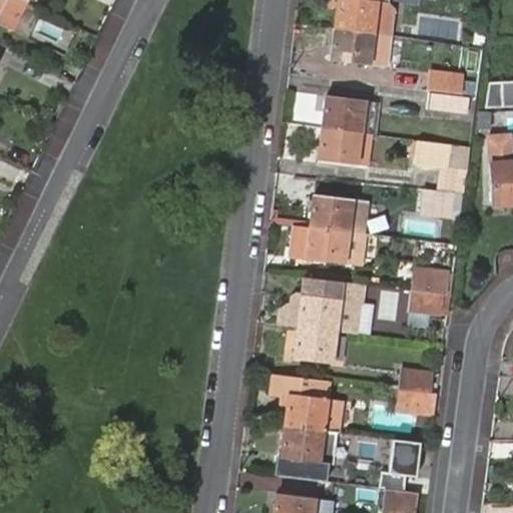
[(21,0),(0,0),(0,22),(9,27),(21,0)]
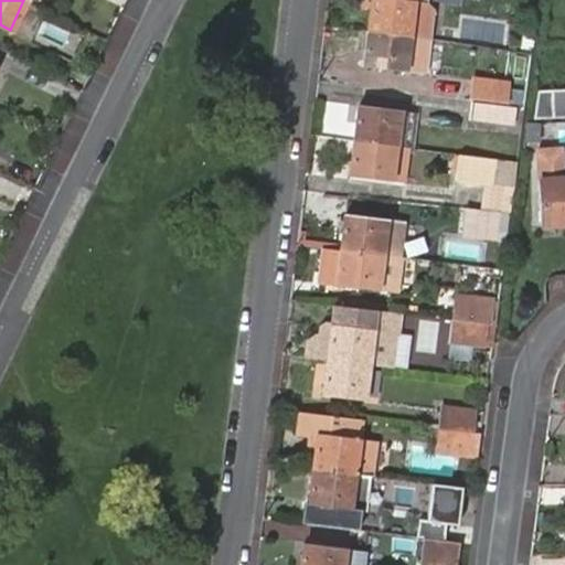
[(428,40),(433,40),(436,13),(432,4),(432,0),(371,0),(368,31),(412,38),(428,40)]
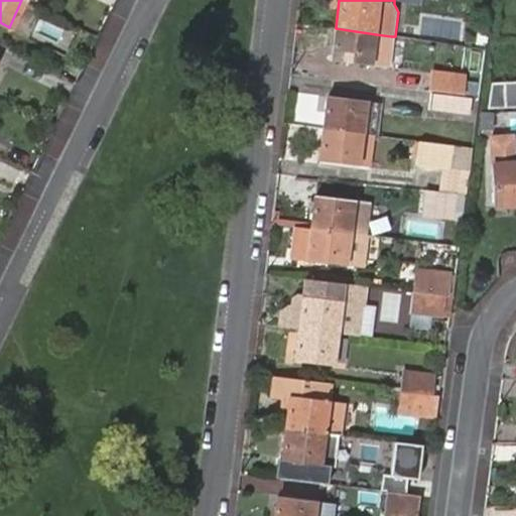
[(376,34),(336,28),(332,60),(387,67),(391,36),(376,34)]
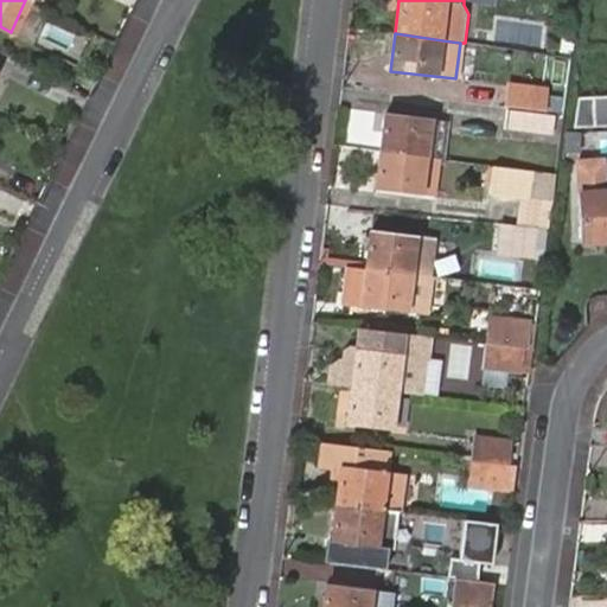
[(505,107),(542,112),(544,89),(509,84),(505,107)]
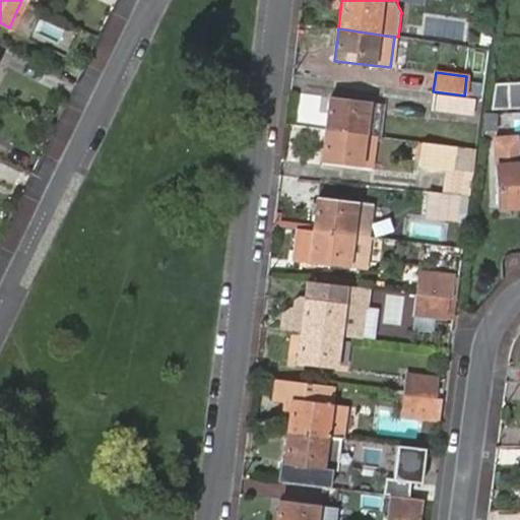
[(519,82),(496,83),(491,108),(519,107),(519,82)]
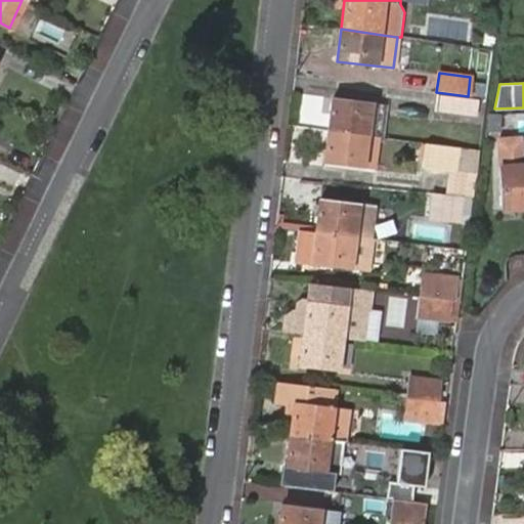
[(477,101),(438,95),(437,112),(475,117),(477,101)]
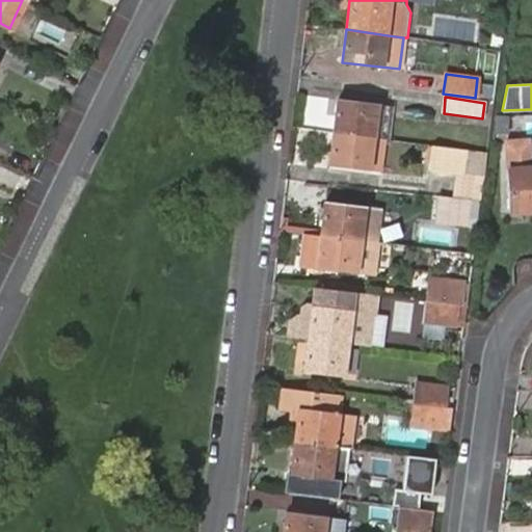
[(337,100),(333,132),(373,137),(377,105),(337,100)]
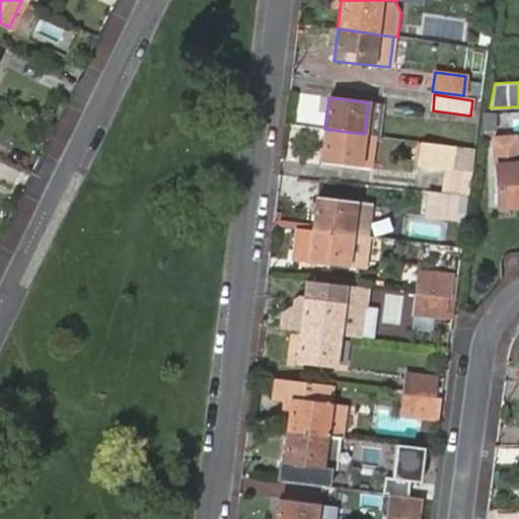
[(374,136),(379,136),(384,105),(368,102),(364,134),(374,136)]
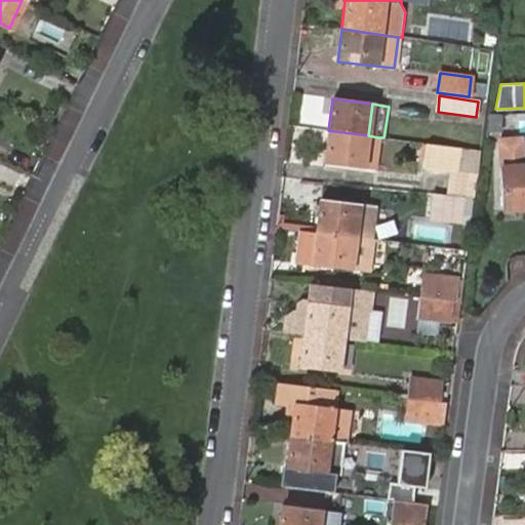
[(502,114),(491,114),(489,131),(500,132),(502,114)]
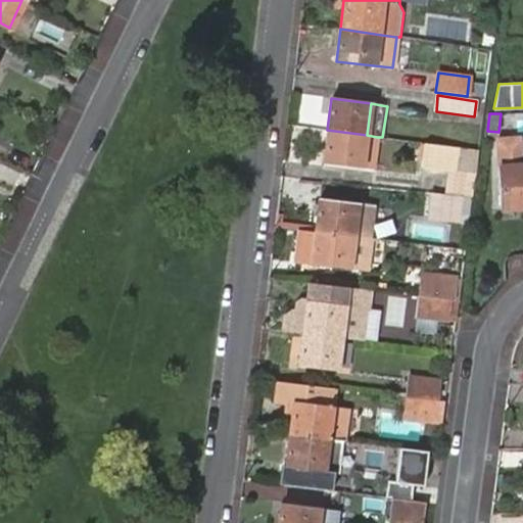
[(367,135),(327,130),(324,162),(372,169),(377,137),(367,135)]
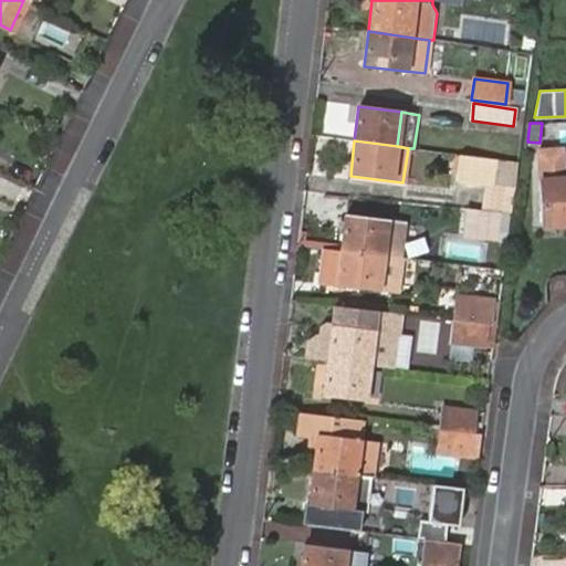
[(565,179),(564,148),(537,149),(542,224),(565,222),(565,179)]
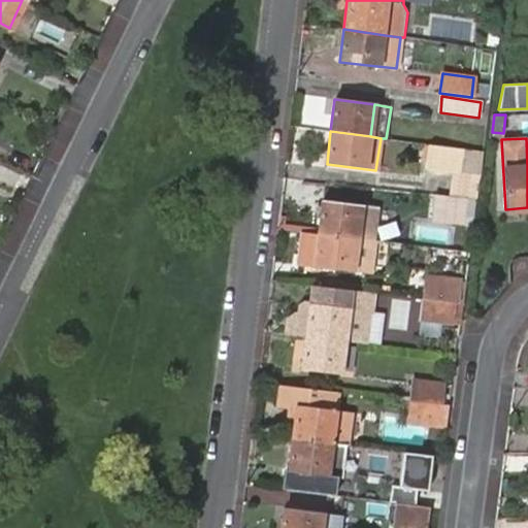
[(427,166),(461,171),(463,149),(429,144),(427,166)]
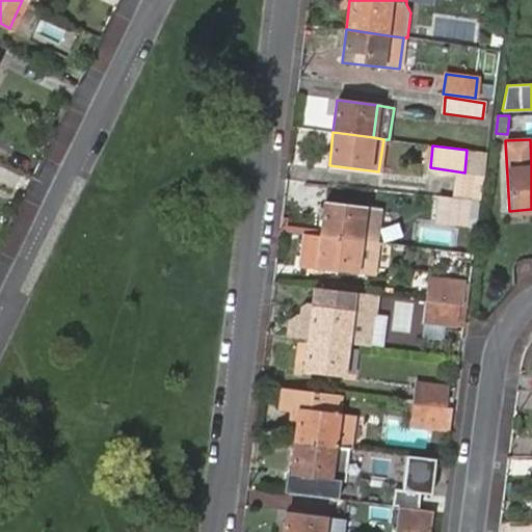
[(482,175),(486,152),(467,150),(464,173),(482,175)]
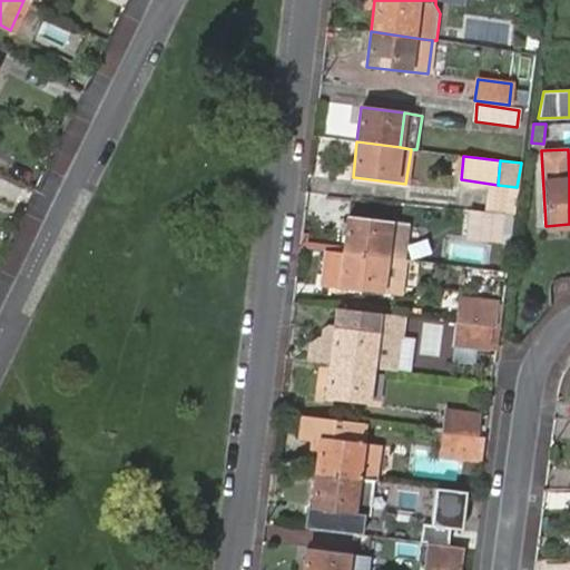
[(501,218),(471,215),(468,235),(498,239),(501,218)]
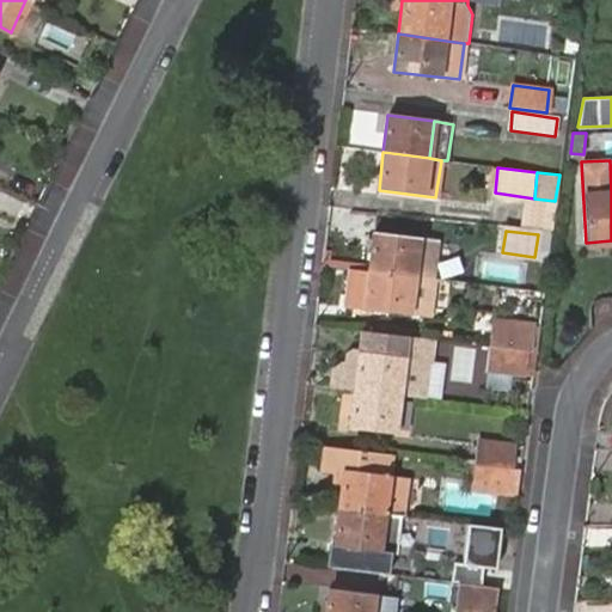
[(373,233),(369,270),(429,279),(433,279),(438,242),(373,233)]
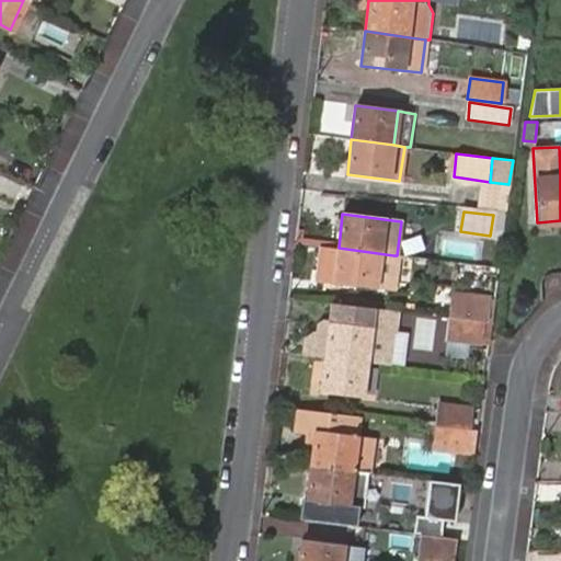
[(398,292),(402,256),(397,255),(393,255),(339,248),(323,247),(320,272),(325,273),(324,283),(334,284),(389,290),(398,292)]
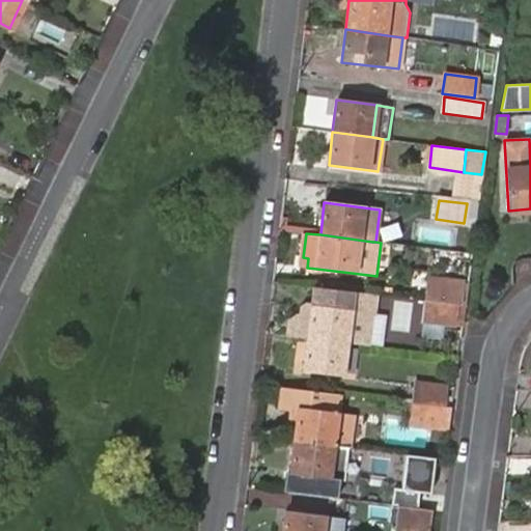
[(428,277),(426,300),(456,304),(459,281),(428,277)]
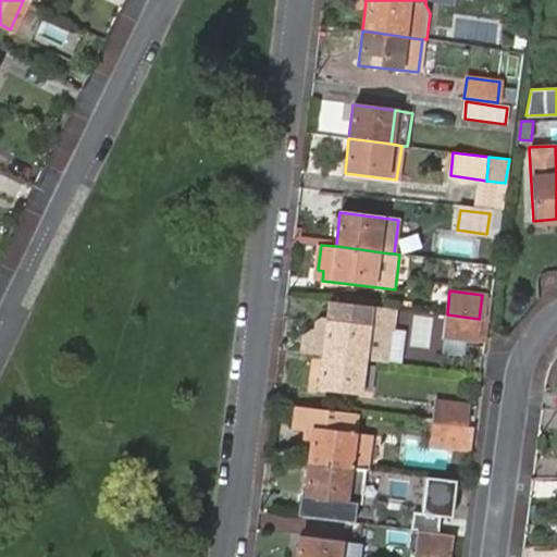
[(304,336),(302,351),(322,355),(362,359),(384,362),(388,329),(354,324),(357,304),(330,299),(326,320),(323,320),(317,324),(316,333),(310,332),(304,336)]
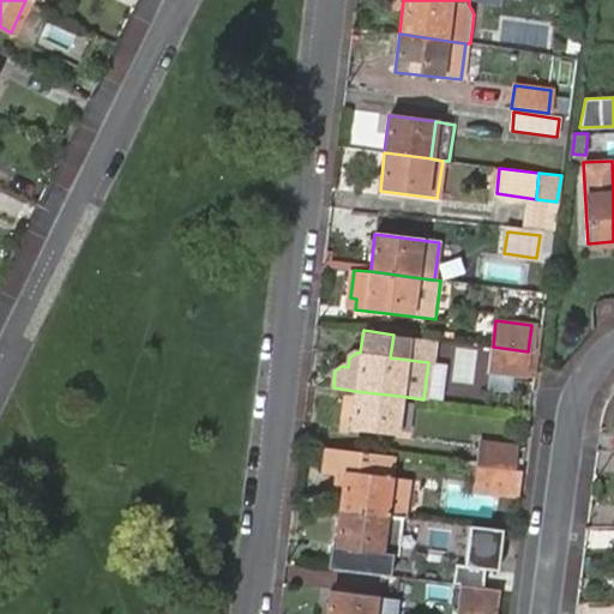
[(434,339),(393,335),(390,357),(428,362),(432,363),(434,339)]
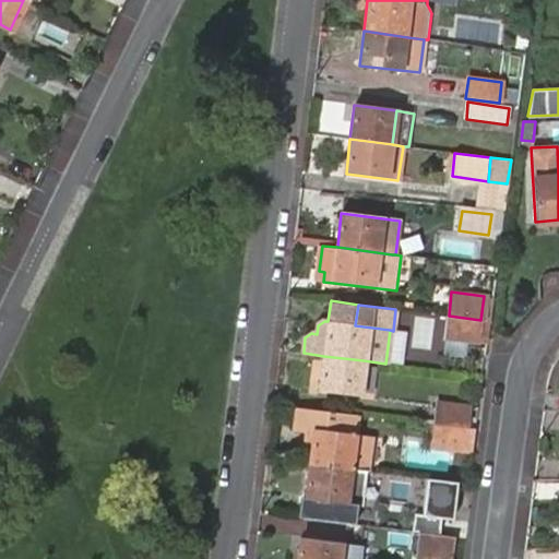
[(482,342),(484,320),(480,320),(449,316),(447,337),(482,342)]
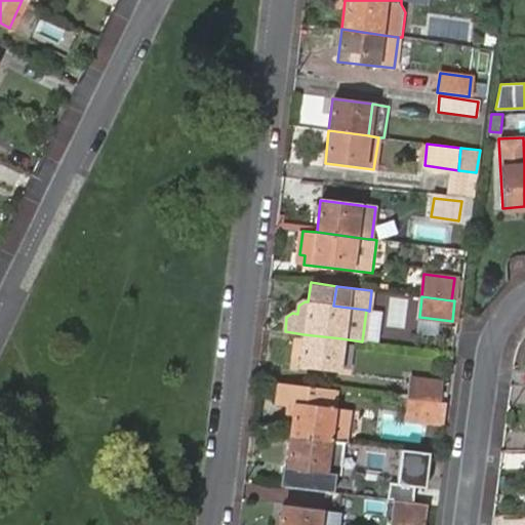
[(337,372),(341,338),(304,334),(299,367),(337,372)]
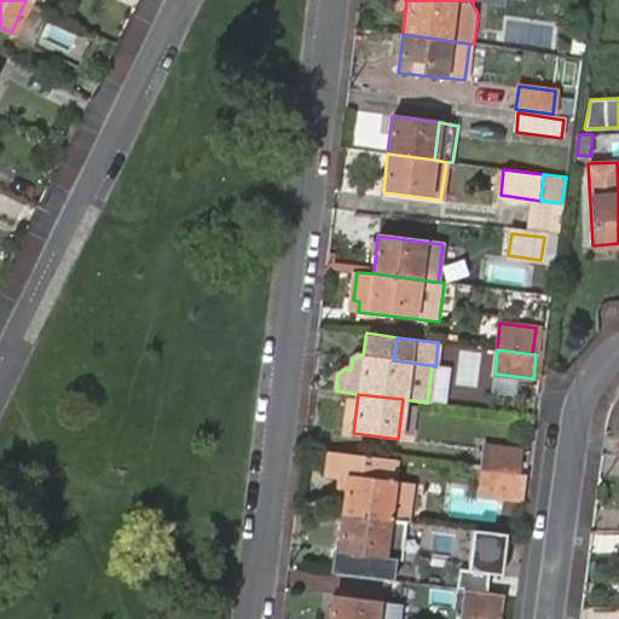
[(482,469),(520,473),(522,451),(485,446),(482,469)]
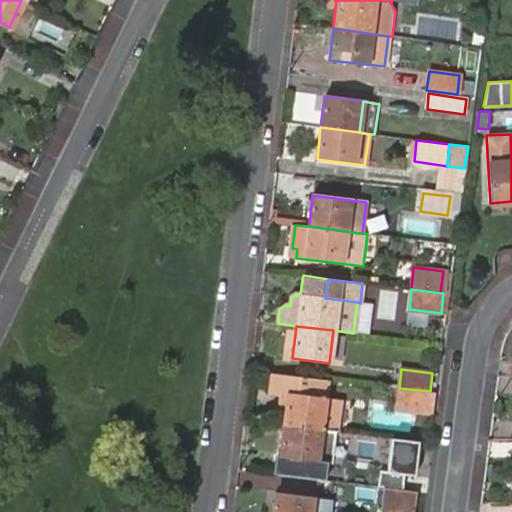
[(283,424),(335,431),(338,408),(323,406),(324,398),(326,379),(275,373),(272,391),(279,392),(287,393),(285,412),(283,424)]
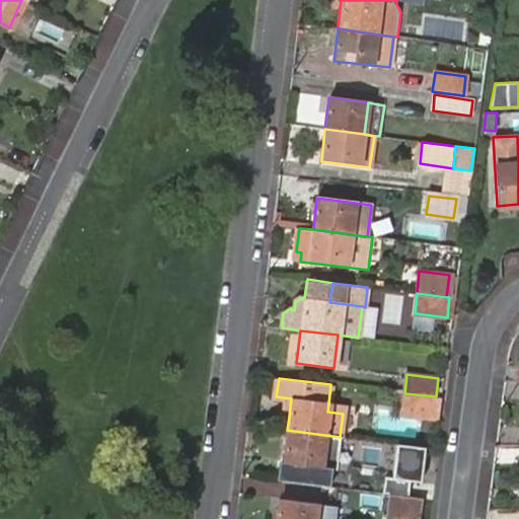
[(442,420),(445,397),(436,396),(404,393),(401,415),(442,420)]
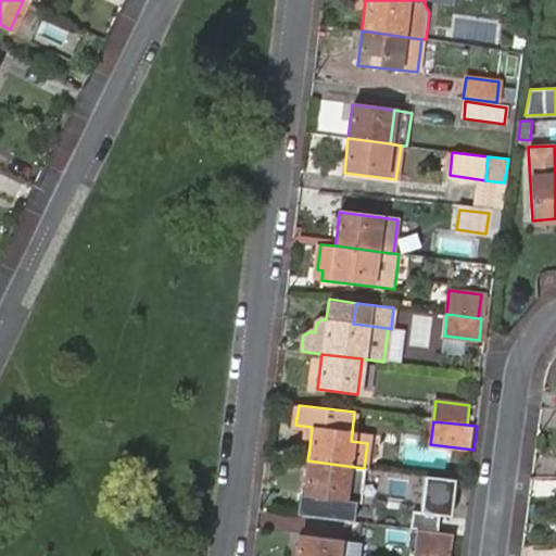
[(301,446),(310,447),(312,427),(303,426),(301,446)]
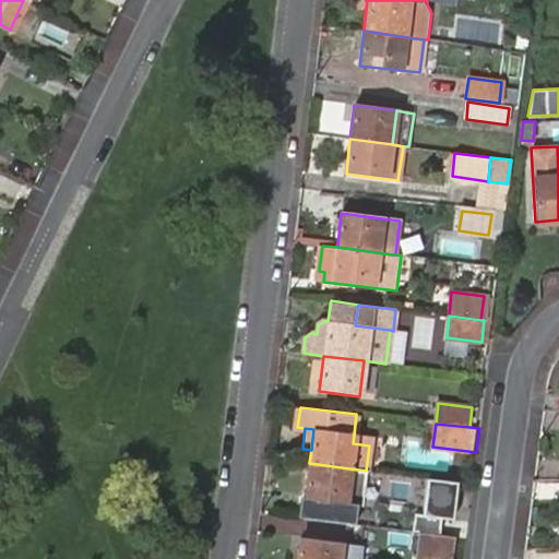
[(353,443),(369,445),(370,436),(354,435),(353,443)]
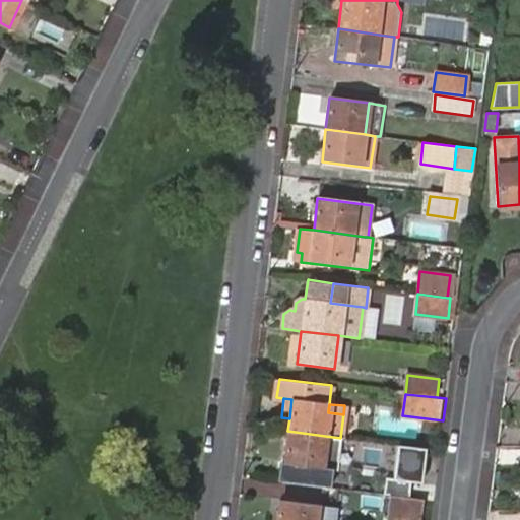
[(336,470),(340,438),(287,431),(284,463),(328,469),(336,470)]
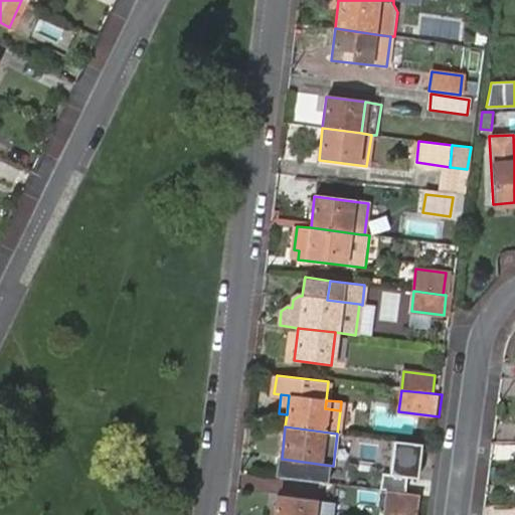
[(416,479),(420,444),(393,440),(389,475),(381,474),(379,490),(388,491),(404,493),(406,478),(416,479)]
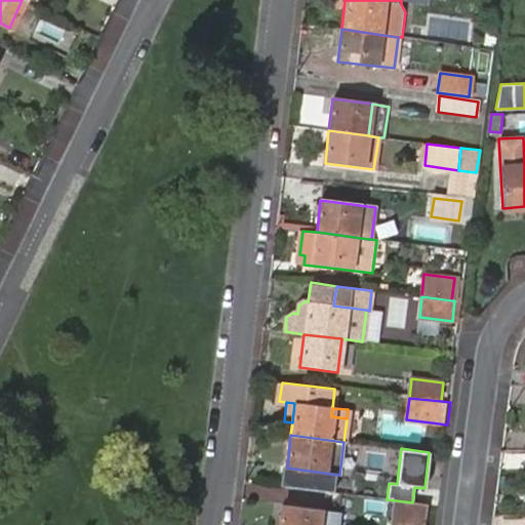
[(329,491),(331,474),(287,468),(285,468),(283,485),(329,491)]
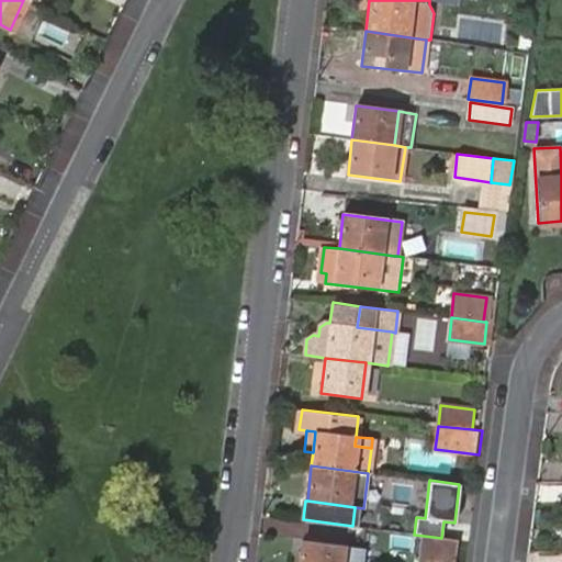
[(437,561),(453,561),(457,540),(441,538),(424,536),(420,560),(437,561)]
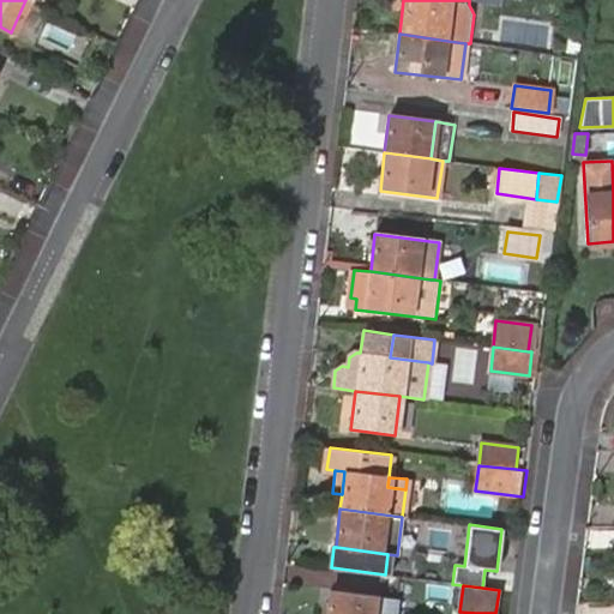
[(326,613),(373,613),(375,596),(330,591),(326,613)]
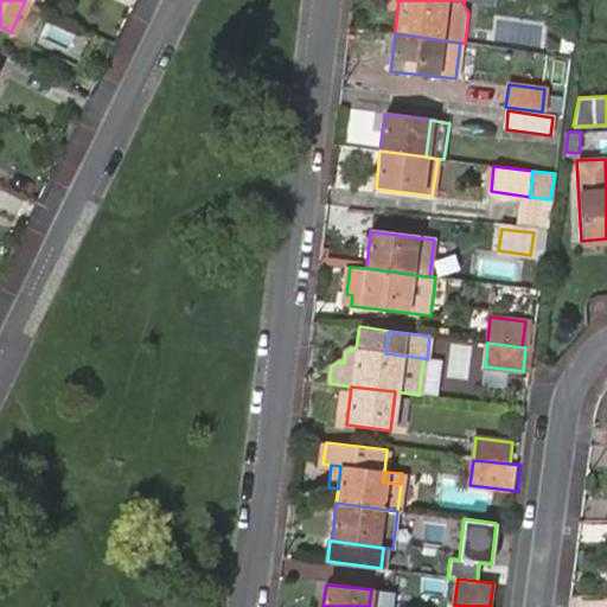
[(393,606),(395,593),(371,589),(369,606),(393,606)]
